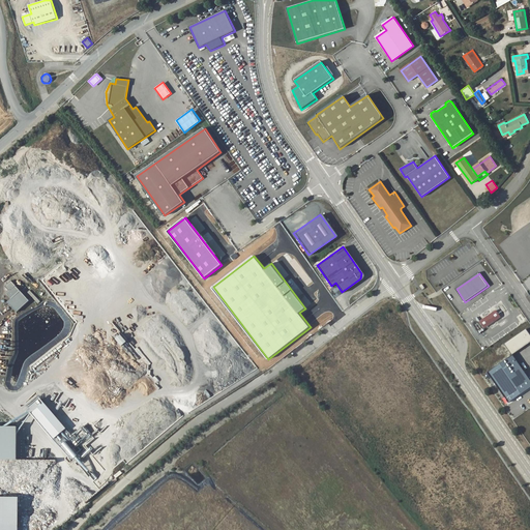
[(10,280),(4,286),(9,290),(15,284),(10,280)]
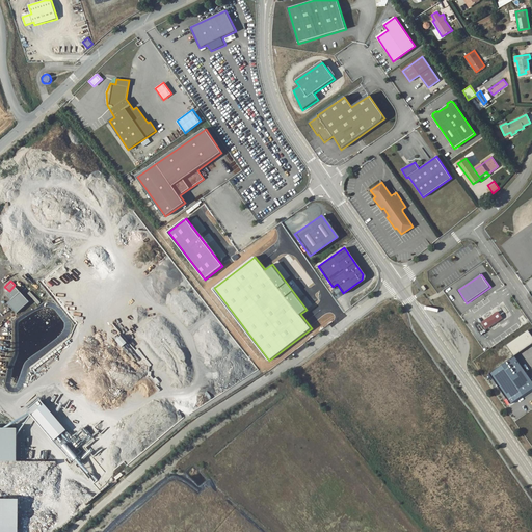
[(11,299),(7,303),(18,313),(30,300),(16,286),(6,294),(11,299)]
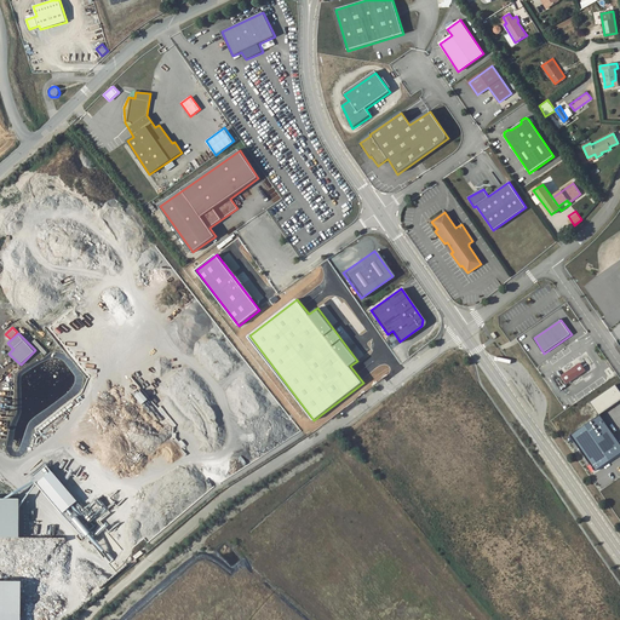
[(579,365),(562,375),(567,383),(584,372),(579,365)]
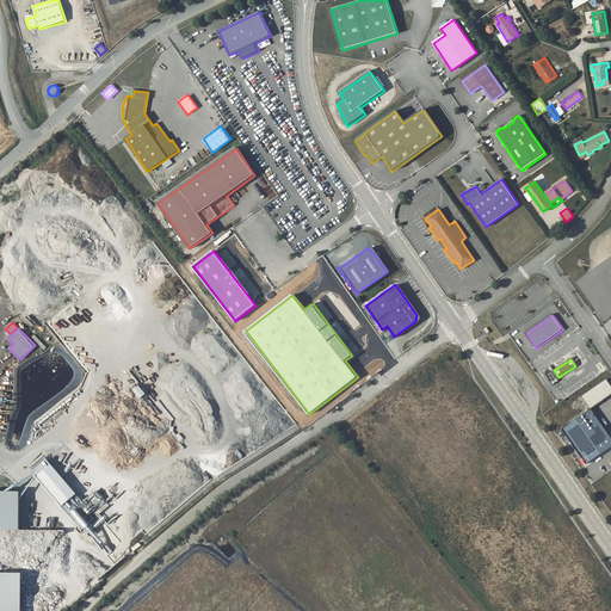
[(610,394),(610,384),(608,378),(582,396),(591,408),(610,394)]
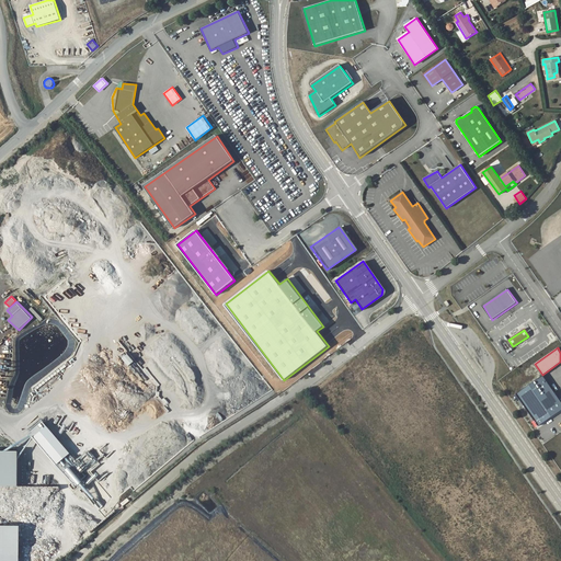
[(560,409),(560,402),(542,376),(517,393),(538,425),(560,409)]
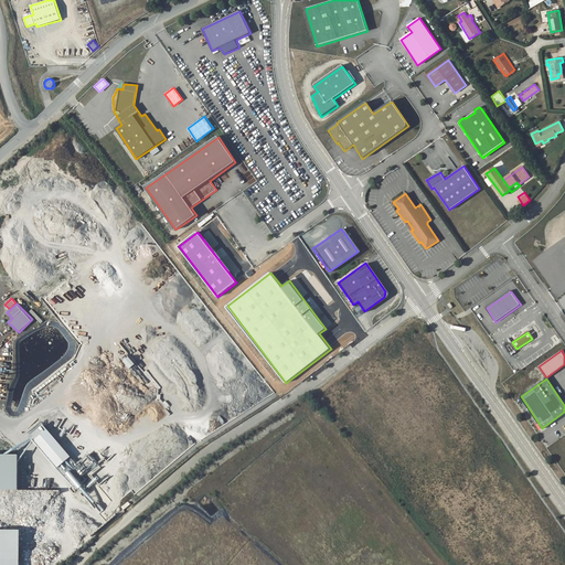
[(19,456),(0,456),(0,490),(19,491),(19,456)]
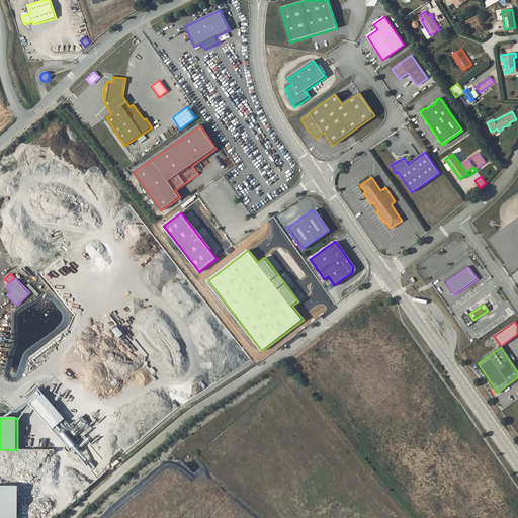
[(18,517),(19,488),(0,487),(0,517),(18,517)]
